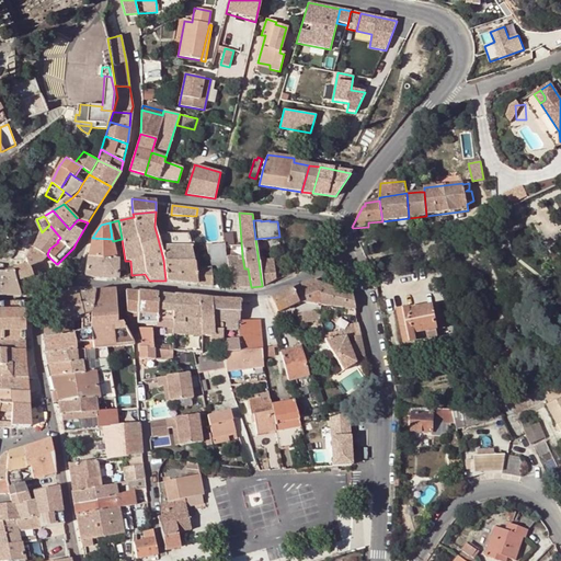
[(57,241),(60,238),(49,225),(42,232),(34,249),(46,259),(48,256),(47,254),(49,249),(58,242),(57,241)]
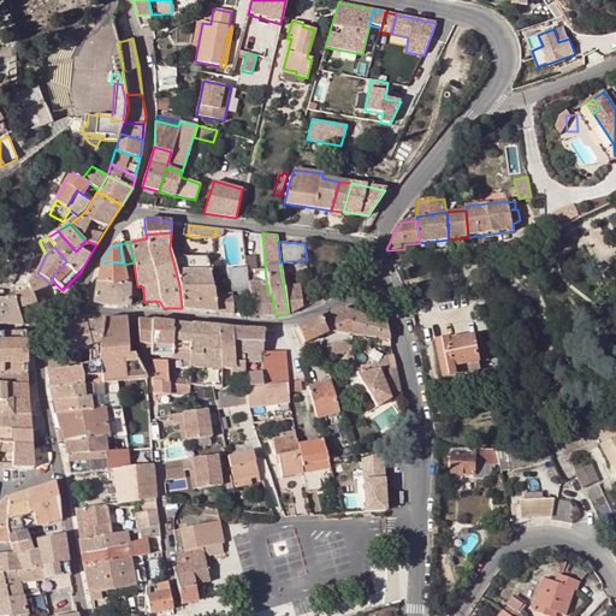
[(357,254),(351,248),(349,250),(338,264),(347,270),(357,254)]
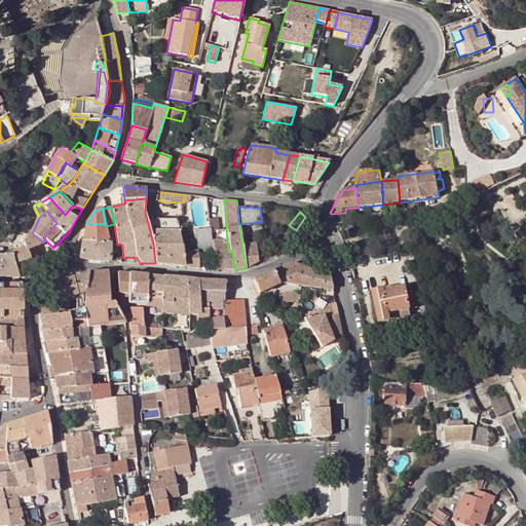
[(178,220),(147,220),(153,243),(155,263),(185,266),(183,253),(186,252),(185,247),(182,247),(178,220)]
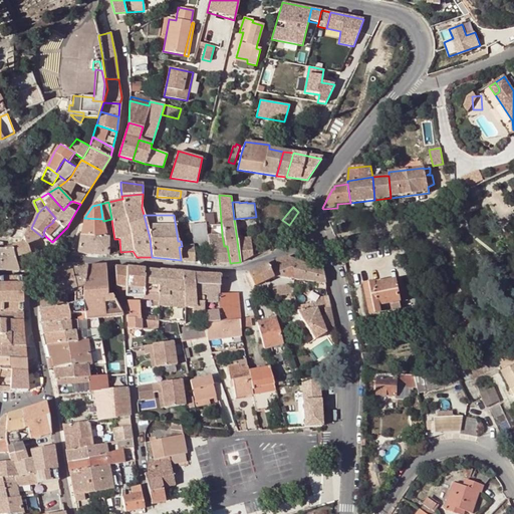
[(103,221),(102,219),(84,218),(81,236),(106,238),(106,237),(103,221)]
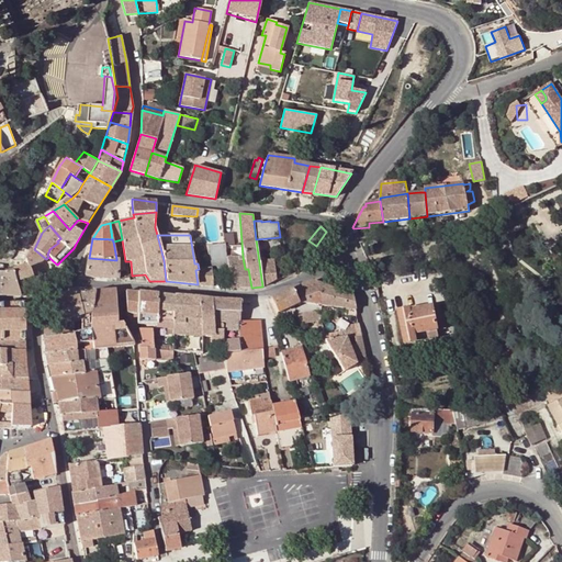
[(211,269),(211,270),(228,269),(227,257),(226,257),(225,245),(208,247),(211,269)]
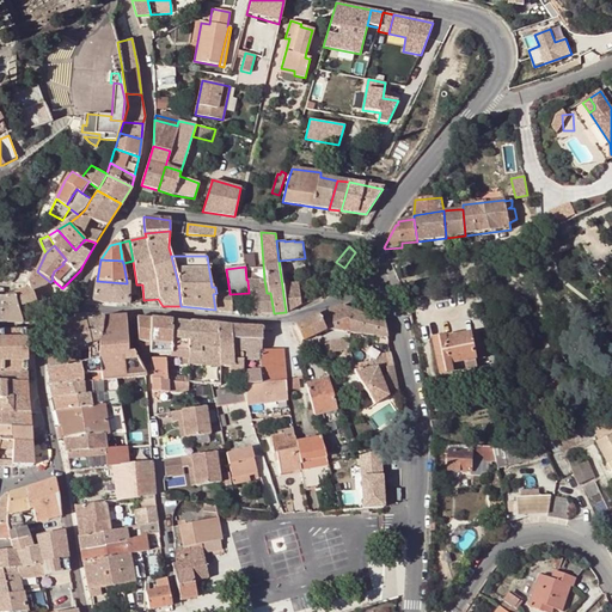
[(29,283),(30,288),(31,291),(32,291),(36,289),(47,286),(50,282),(37,271),(31,280),(29,283)]
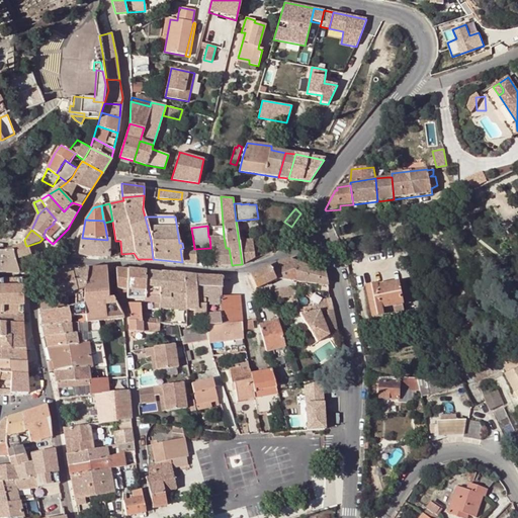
[(284,238),(253,247),(251,233),(238,235),(242,264),(258,257),(273,251),(284,238)]
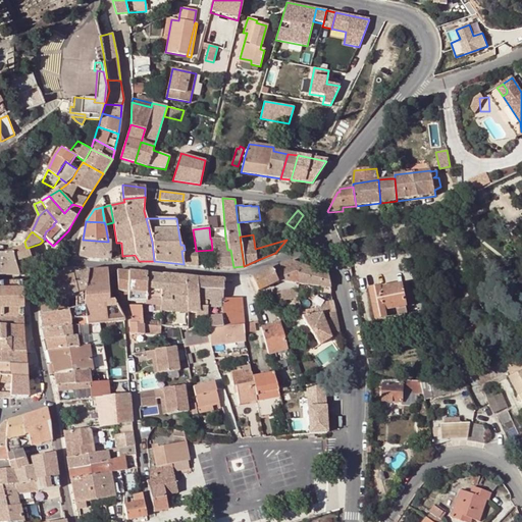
[(230,250),(227,250),(225,239),(211,239),(212,250),(214,267),(233,267),(230,250)]
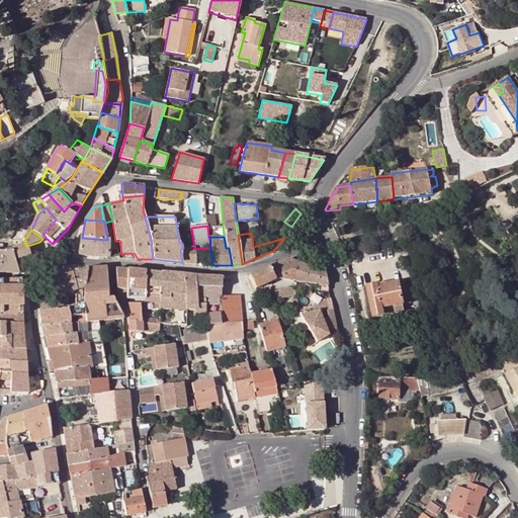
[(82,238),(79,256),(108,257),(108,239),(107,239),(107,240),(82,238)]
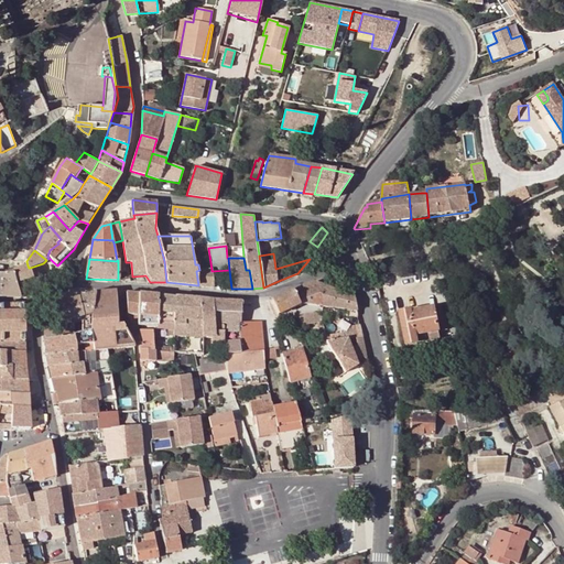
[(28,266),(13,270),(17,283),(33,278),(30,268),(29,268),(28,266)]
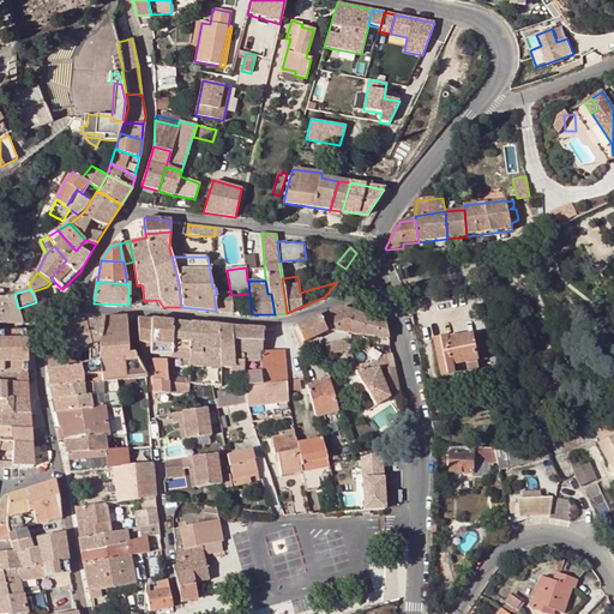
[(1,295),(1,298),(0,298),(0,323),(23,324),(18,308),(14,294),(1,295)]
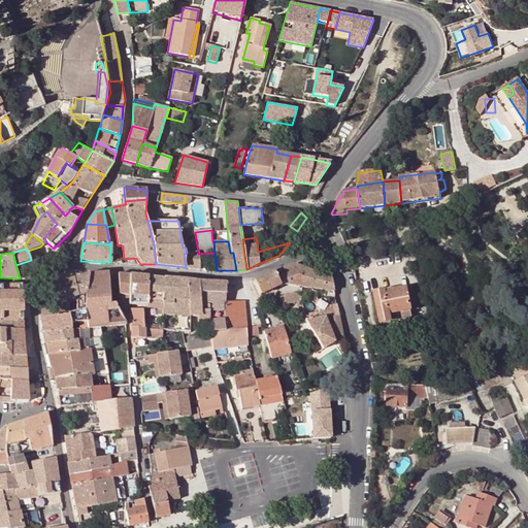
[(184,254),(186,267),(200,268),(198,254),(198,253),(187,253),(184,254)]
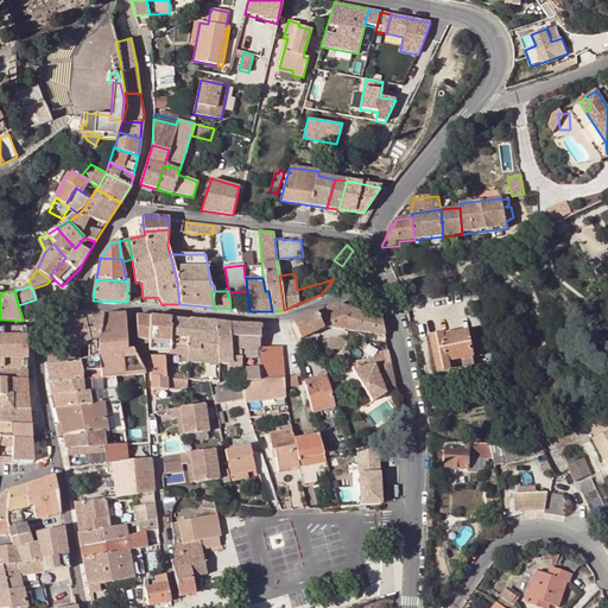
[(339,305),(316,314),(323,329),(346,331),(339,305)]
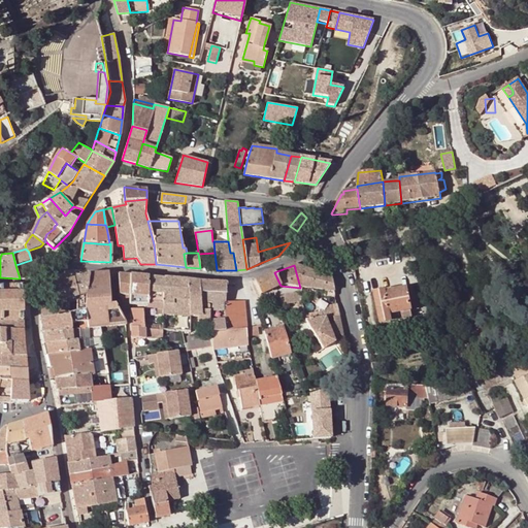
[(300,288),(333,292),(331,279),(294,265),(300,288)]
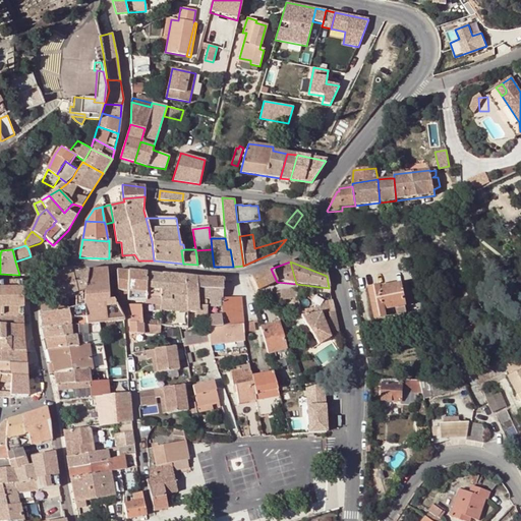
[(250,279),(255,291),(277,282),(271,269),(250,279)]
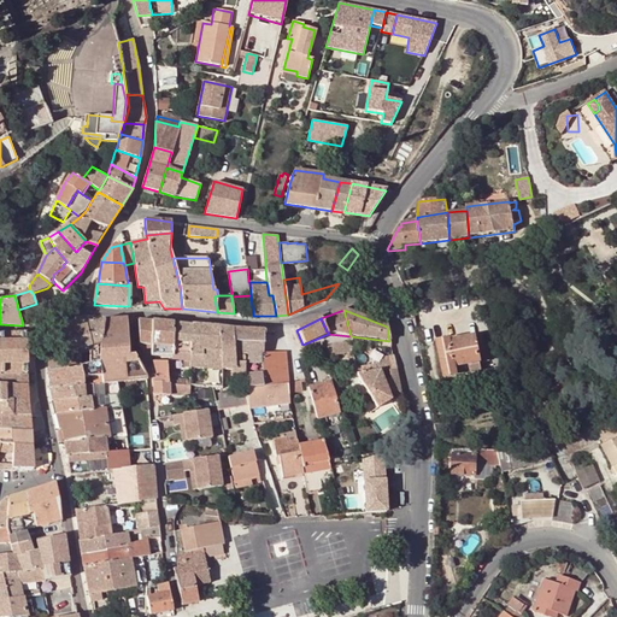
[(142,356),(151,356),(171,357),(172,324),(137,319),(139,345),(142,356)]
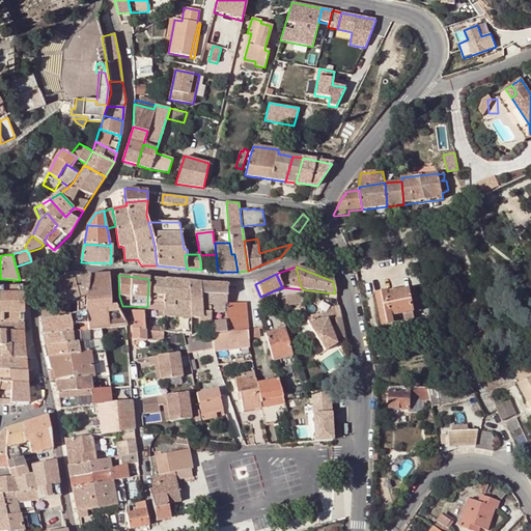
[(100,330),(126,328),(124,325),(115,307),(110,307),(108,276),(89,277),(86,297),(78,299),(78,300),(77,313),(84,311),(86,324),(87,331),(100,330)]
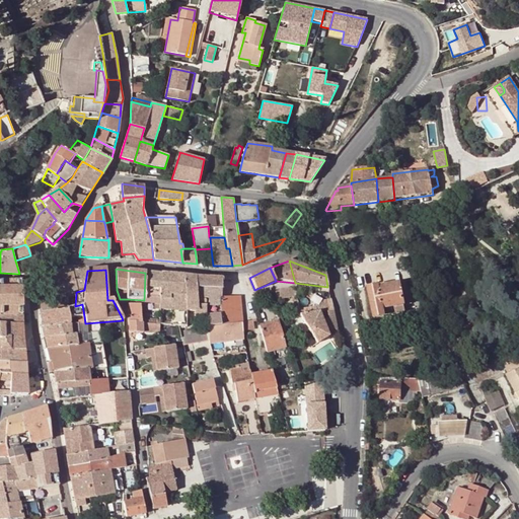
[(76,292),(84,290),(87,271),(71,276),(76,292)]
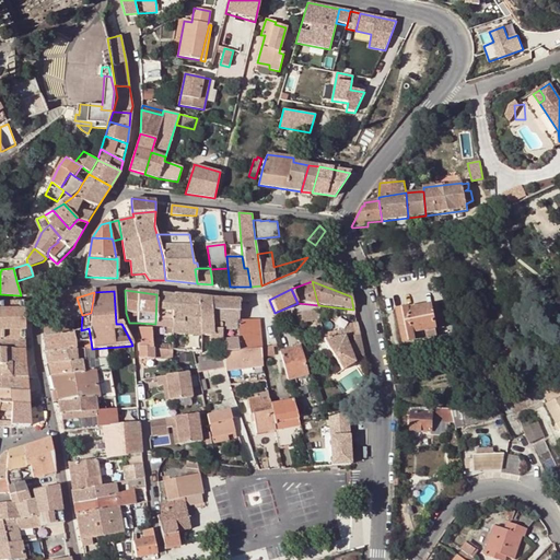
[(156,294),(155,324),(155,326),(155,327),(172,328),(173,296),(156,294)]
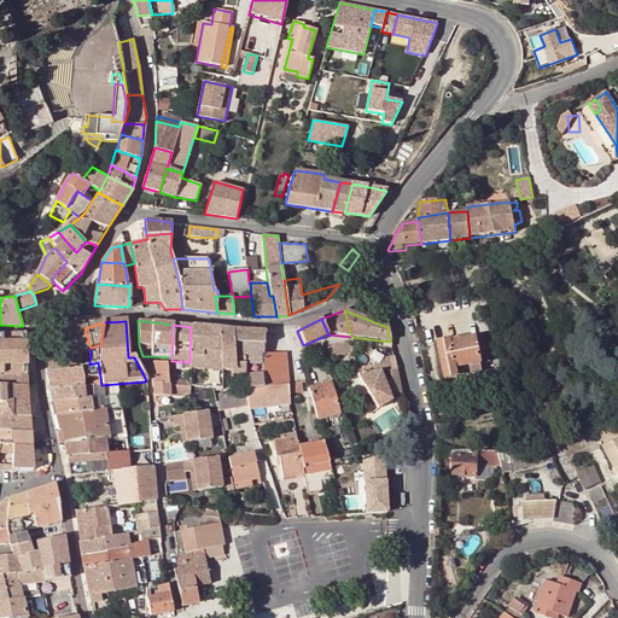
[(191,386),(211,388),(221,389),(219,328),(191,327),(190,362),(190,386),(191,386)]
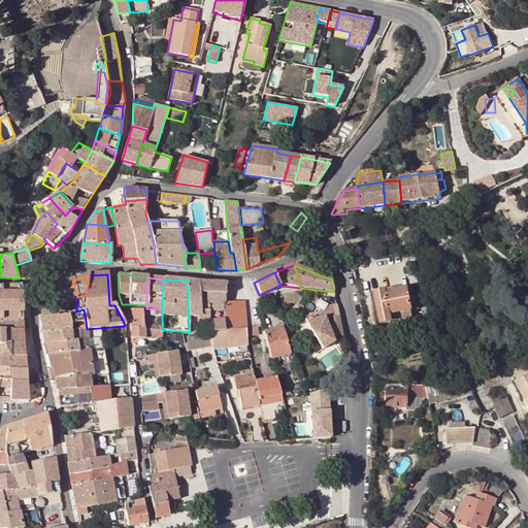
[(57,316),(57,318),(68,315),(68,301),(77,298),(77,297),(72,281),(64,283),(53,287),(57,302),(40,306),(40,319),(57,316)]
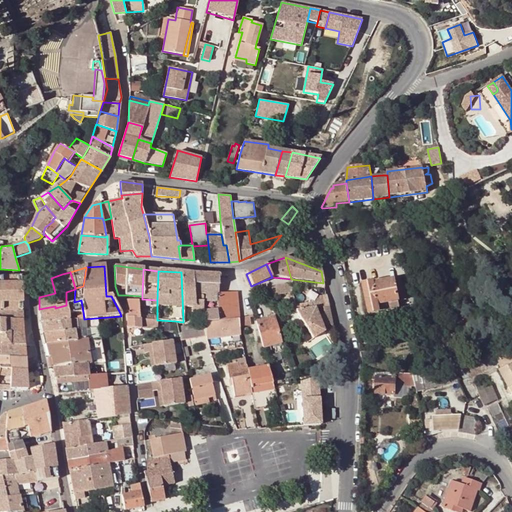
[(200,315),(217,313),(217,307),(195,307),(194,303),(192,274),(181,272),(183,322),(184,323),(190,322),(202,323),(200,315)]
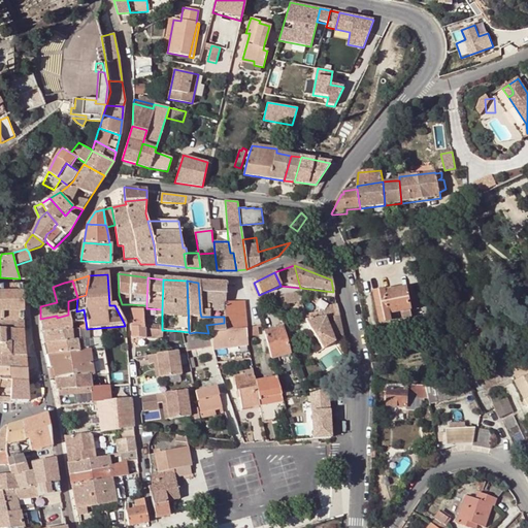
[(223,303),(225,303),(225,287),(225,284),(198,283),(200,312),(201,317),(224,317),(224,311),(223,303)]
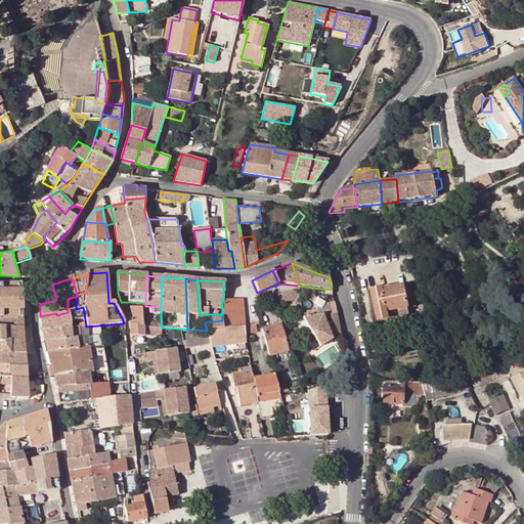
[(0,319),(23,320),(22,306),(20,285),(0,284),(0,319)]
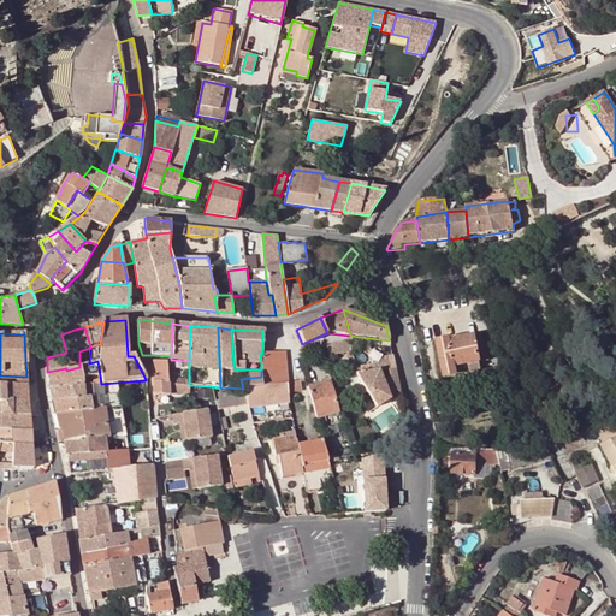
[(450,342),(450,339),(437,342),(443,378),(457,375),(457,368),(480,365),(480,361),(487,360),(484,335),(450,342)]
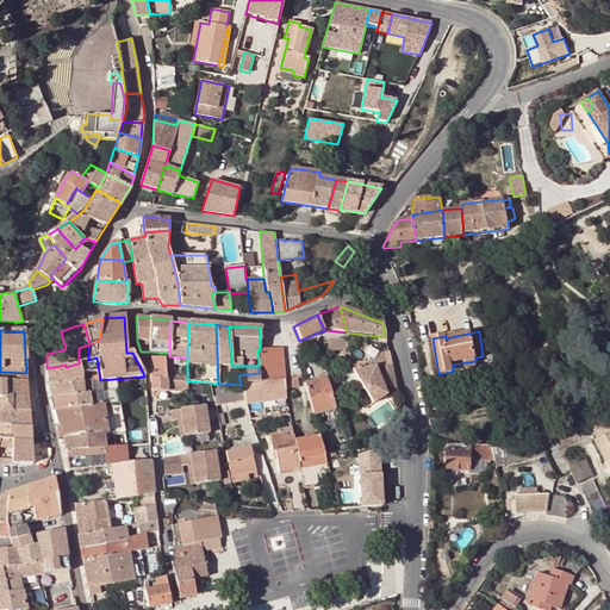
[(329,341),(322,344),(324,354),(348,349),(347,340),(337,338),(329,341)]
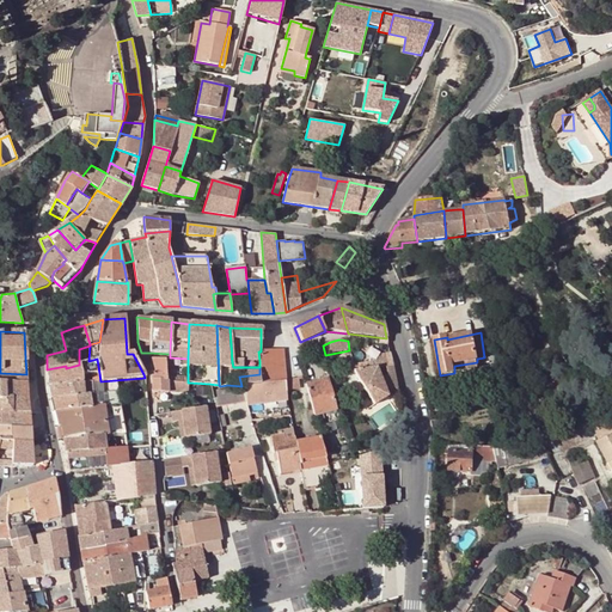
[(89,361),(90,346),(79,349),(79,365),(89,361)]
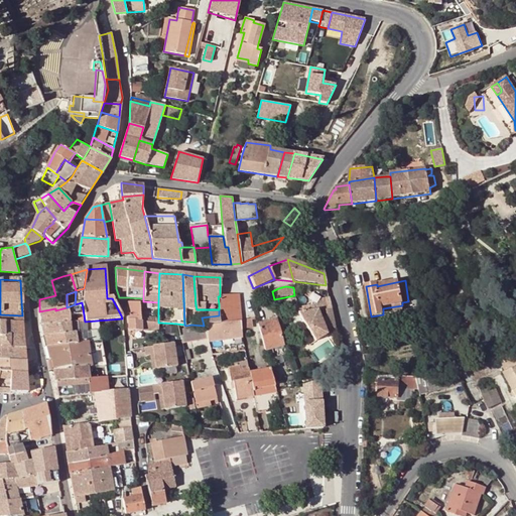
[(219,304),(219,309),(219,315),(220,324),(204,326),(208,339),(209,343),(242,339),(241,333),(241,330),(240,321),(238,295),(220,296),(218,296),(219,304)]
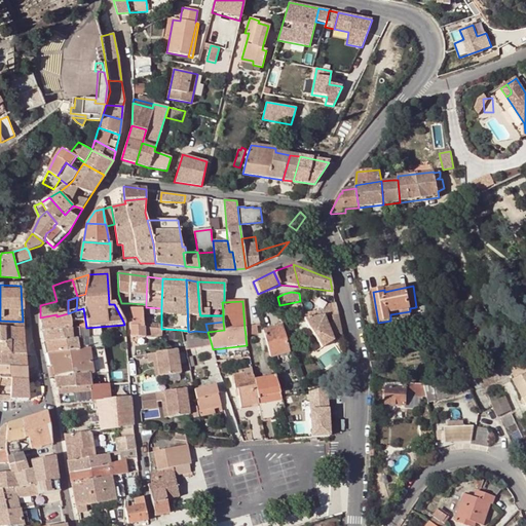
[(317,305),(318,311),(302,314),(303,320),(323,316),(331,314),(337,313),(335,301),(317,305)]
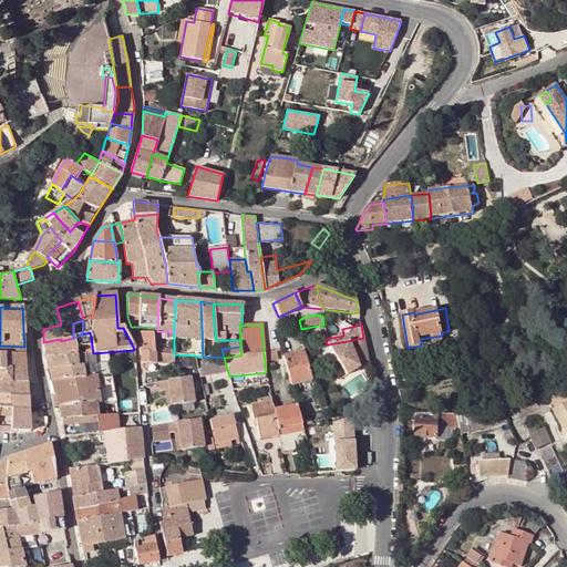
[(43,342),(44,358),(75,354),(75,348),(92,346),(90,332),(82,334),(73,338),(61,341),(61,339),(43,342)]
